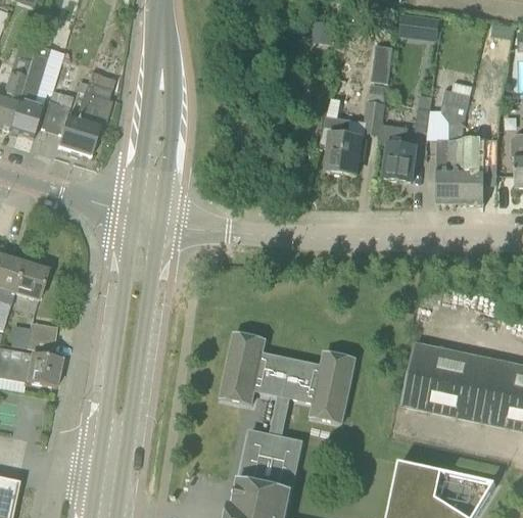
[(327,8),(331,9),(330,14),(344,16),(346,3),(332,2),(331,3),(328,2),(327,8)]
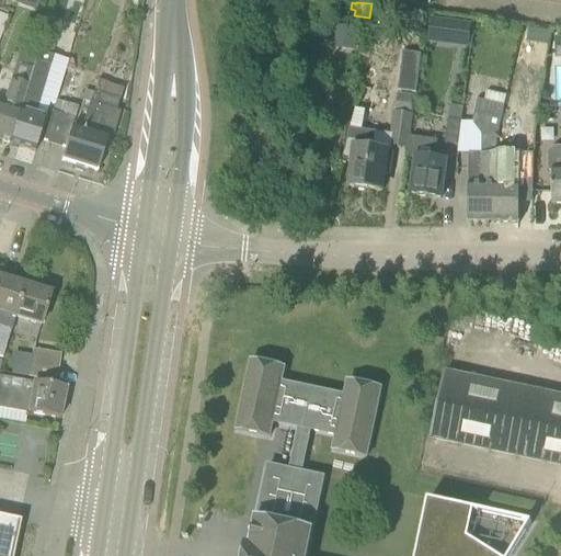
[(52,12),(47,26),(46,27),(52,29),(57,31),(61,15),(52,12)]
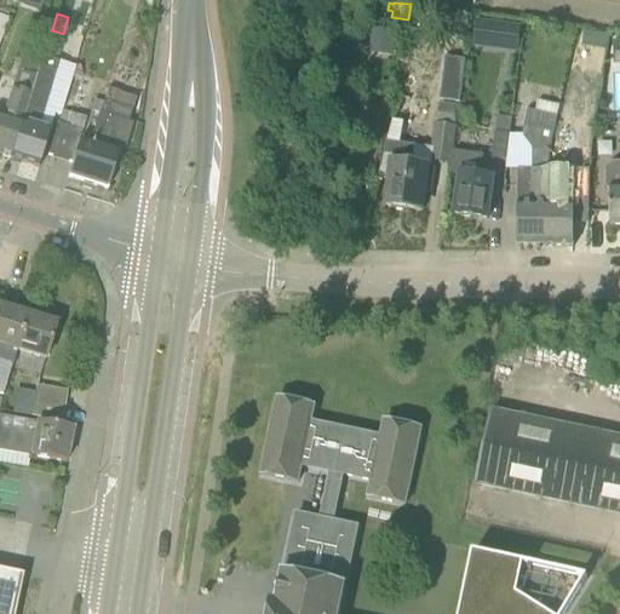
[(518,49),(522,21),(476,15),(472,42),(518,49)]
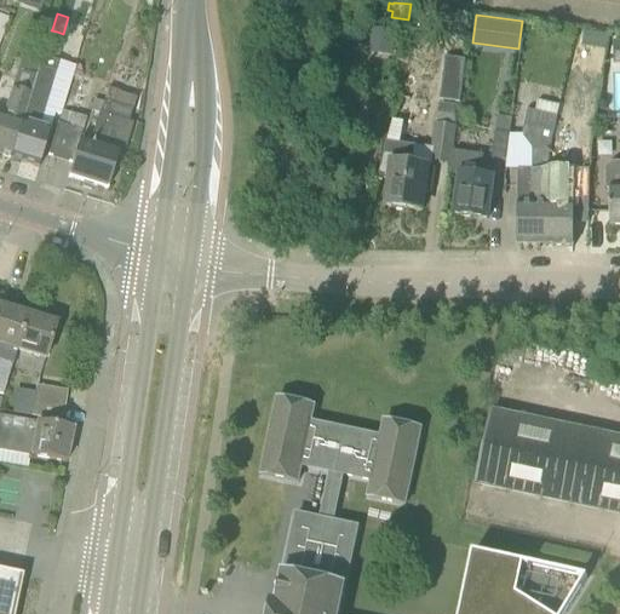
[(371,24),(369,41),(394,44),(395,27),(371,24)]
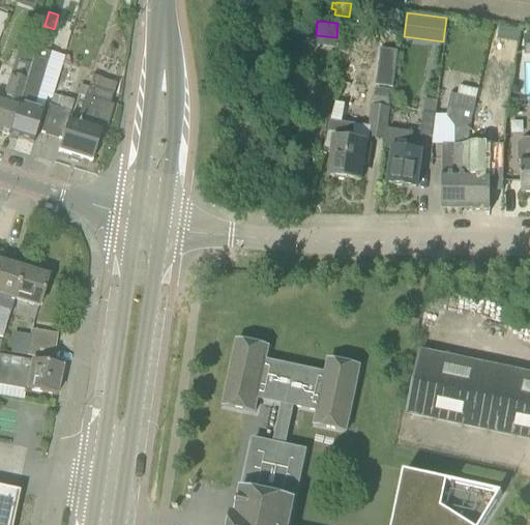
[(41,30),(37,41),(50,46),(54,33),(48,31),(41,30)]
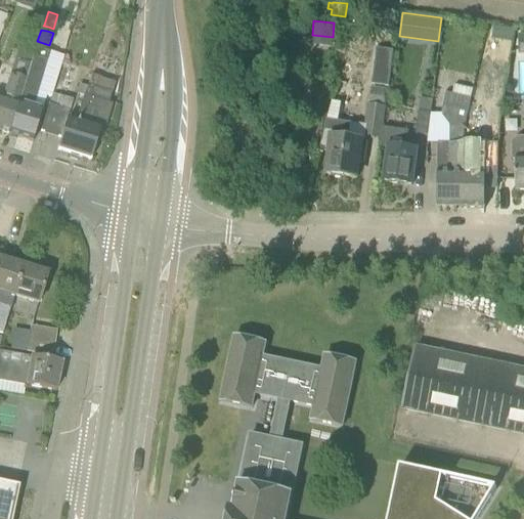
[(9,131),(33,138),(43,106),(47,92),(51,93),(52,90),(64,52),(51,48),(36,44),(31,60),(9,131)]
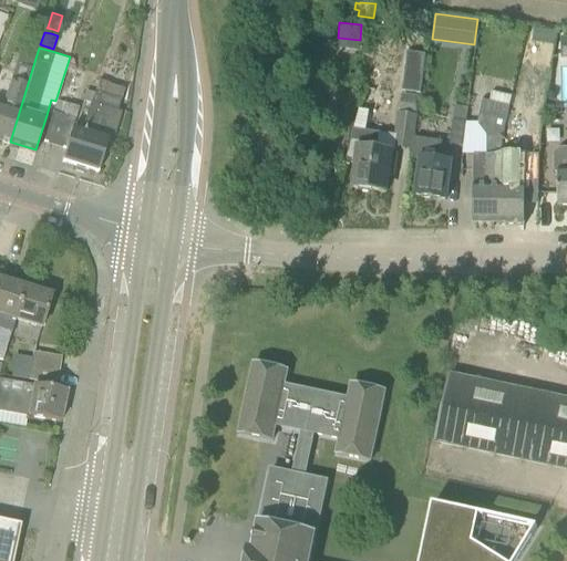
[(402,87),(420,91),(426,51),(409,49),(402,87)]
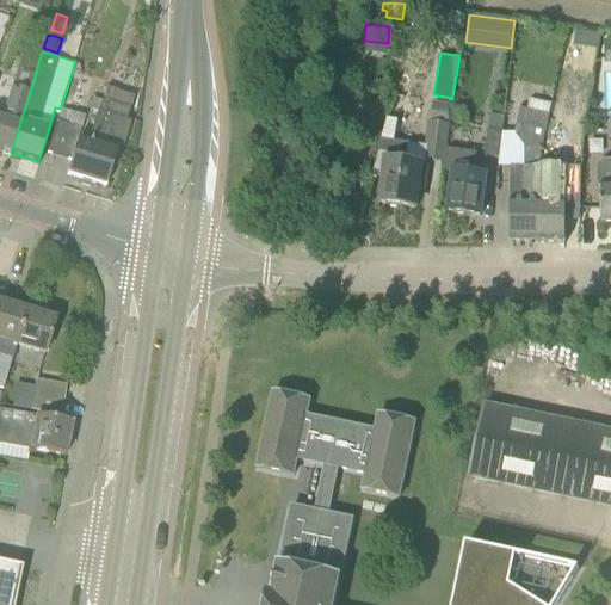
[(0,109),(0,148),(11,153),(36,71),(19,66),(5,110),(0,109)]
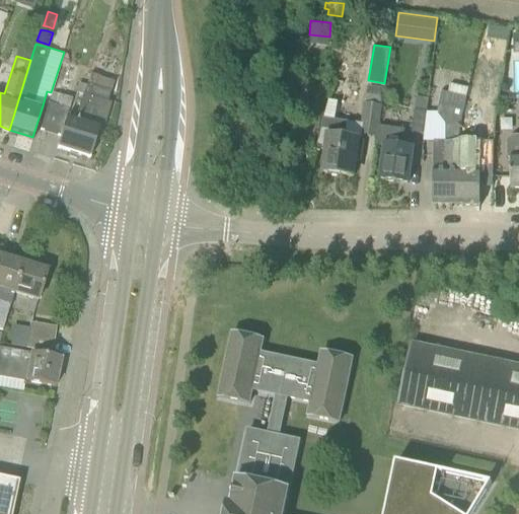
[(93,63),(88,81),(87,81),(76,118),(67,115),(73,95),(52,89),(51,92),(46,108),(41,127),(61,133),(57,144),(90,155),(100,126),(102,126),(112,98),(108,98),(116,70),(93,63)]
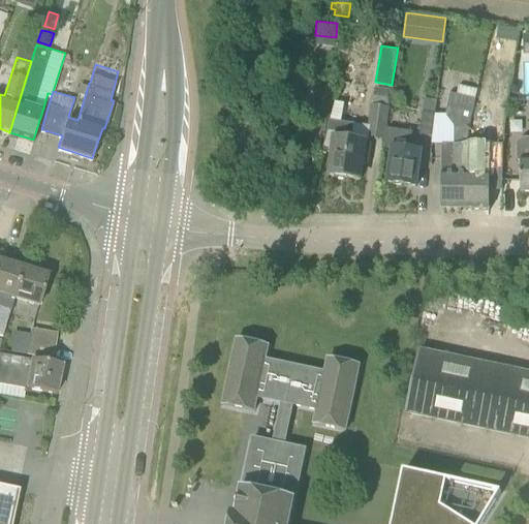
[(454,122),(454,141),(442,141),(442,206),(466,206),(467,142),(474,112),(472,112),(478,87),(460,82),(458,92),(450,90),(445,111),(454,122)]
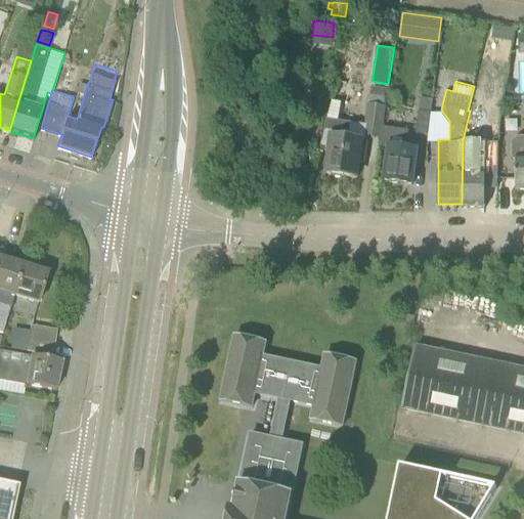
[(332,98),(328,116),(339,118),(341,99),(332,98)]
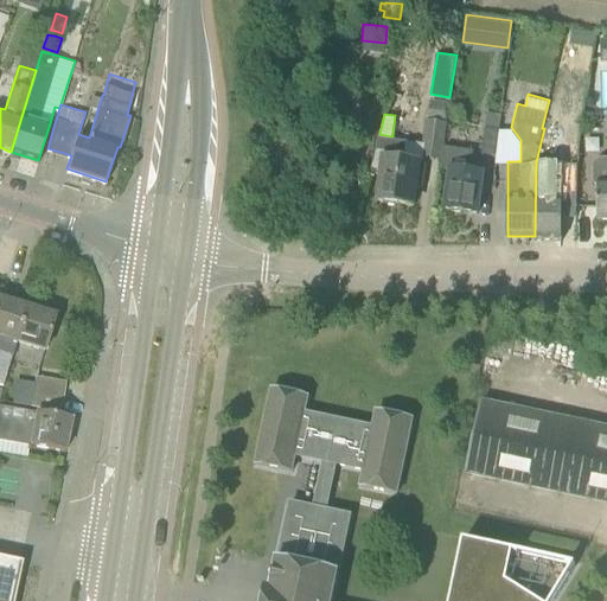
[(425,154),(442,155),(443,144),(447,120),(428,117),(427,116),(426,117),(422,140),(426,140),(425,154)]
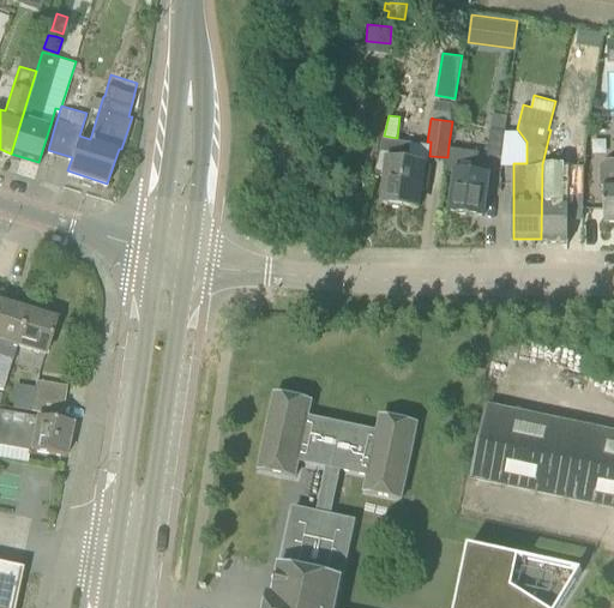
[(503,155),(506,127),(505,128),(491,126),(488,152),(503,155)]
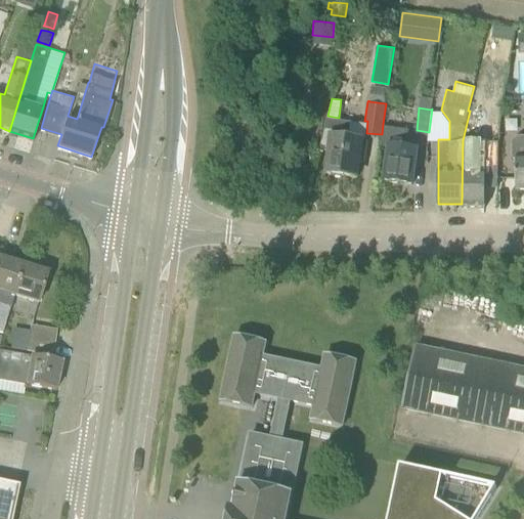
[(462,204),(486,205),(486,167),(475,167),(476,124),(476,113),(470,111),(463,140),(462,204)]
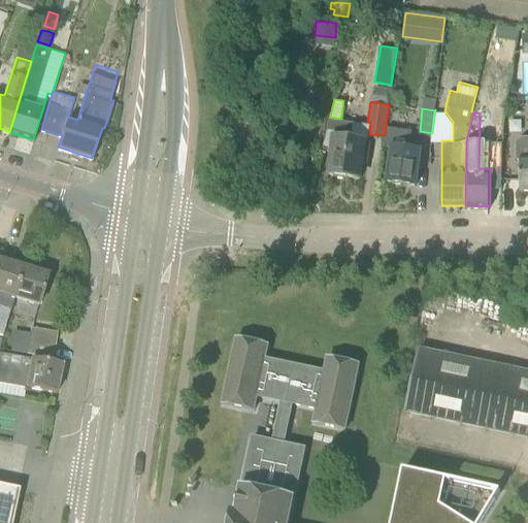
[(365,138),(351,137),(354,120),(341,119),(330,117),(322,148),(333,149),(330,171),(360,175),(363,154),(366,154),(368,139),(365,138)]
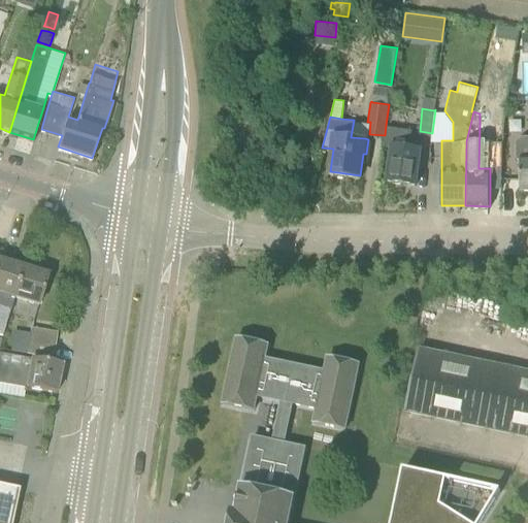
[(413,128),(386,125),(385,135),(384,144),(392,145),(388,180),(416,184),(421,140),(410,138),(413,128)]
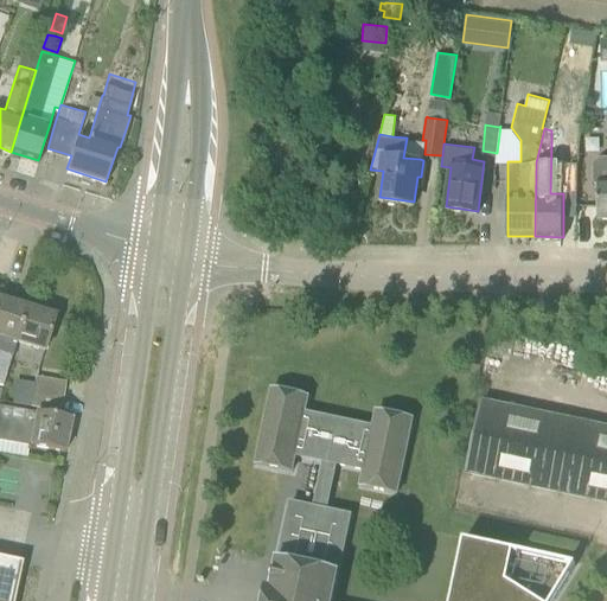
[(596,180),(599,217),(606,216),(606,154),(600,154),(594,159),(594,181),(596,180)]
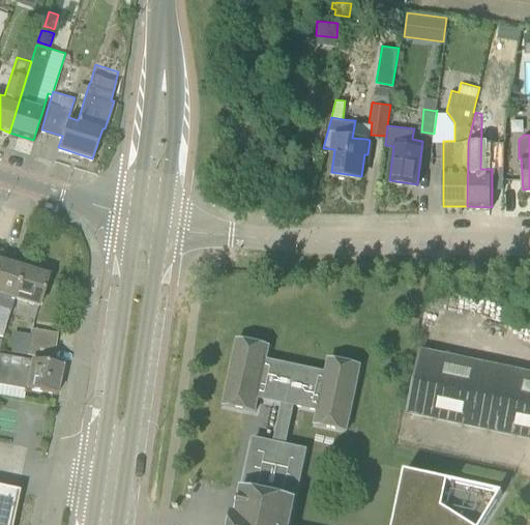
[(24,266),(0,258),(0,304),(9,308),(12,309),(16,296),(15,296),(24,266)]
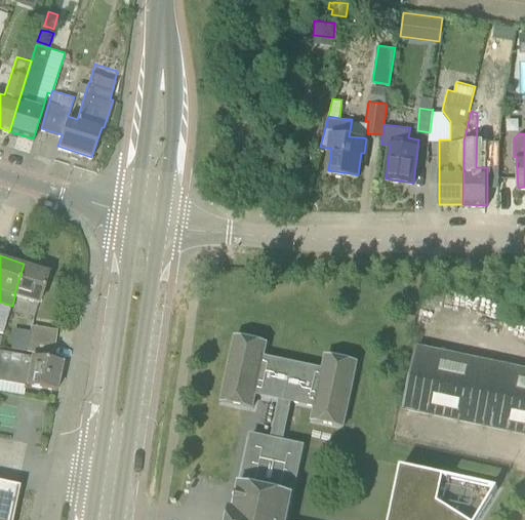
[(14,293),(15,293),(39,301),(48,272),(24,264),(14,293)]
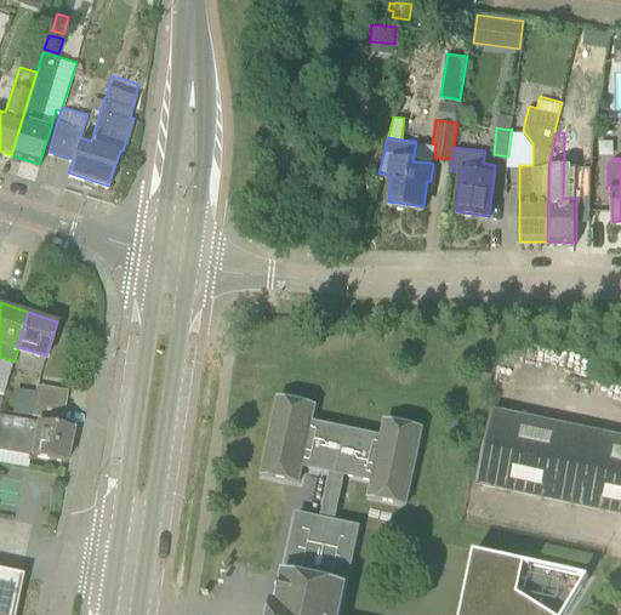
[(60,376),(66,349),(51,346),(44,373),(60,376)]
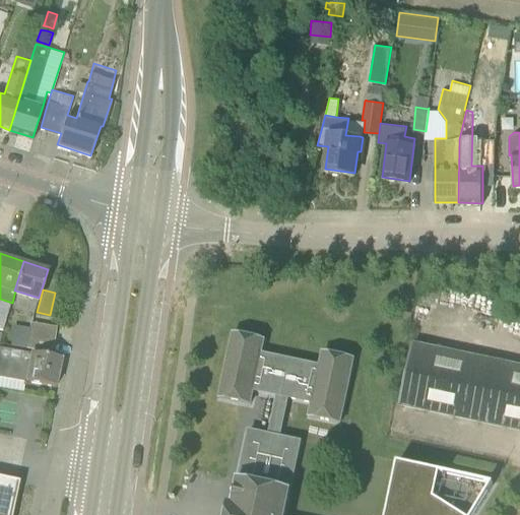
[(9,302),(0,299),(0,327),(2,328),(10,304),(8,304),(9,302)]
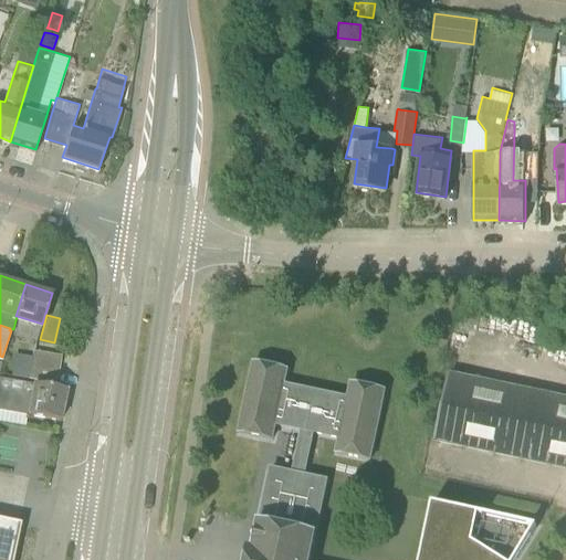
[(60,367),(62,354),(34,348),(31,362),(60,367)]
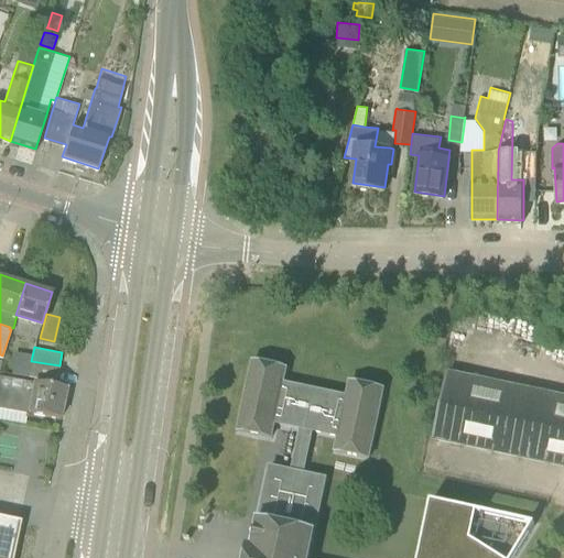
[(310,438),(336,444),(335,448),(369,455),(383,386),(350,380),(347,394),(283,381),(286,365),(253,359),(238,427),(271,435),(271,434),(277,435),(252,545),(248,544),(245,557),(512,557),(535,522),(431,499),(416,557),(307,557),(314,528),(316,528),(316,526),(315,526),(326,476),(303,470),(310,438)]
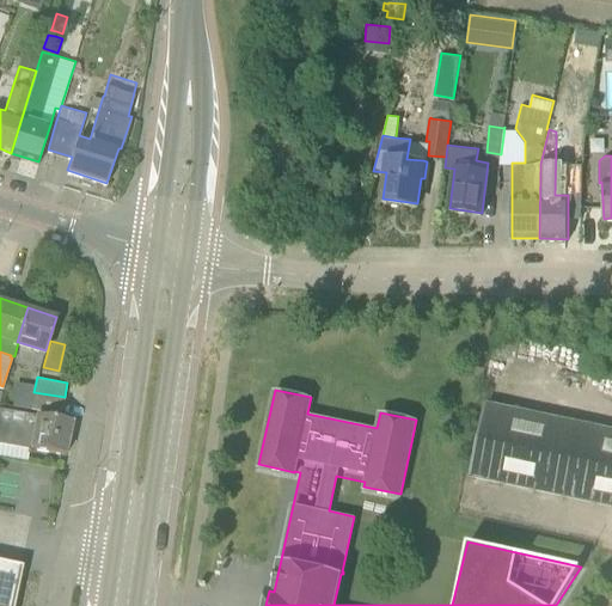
[(31,408),(61,412),(65,397),(34,392),(31,408)]
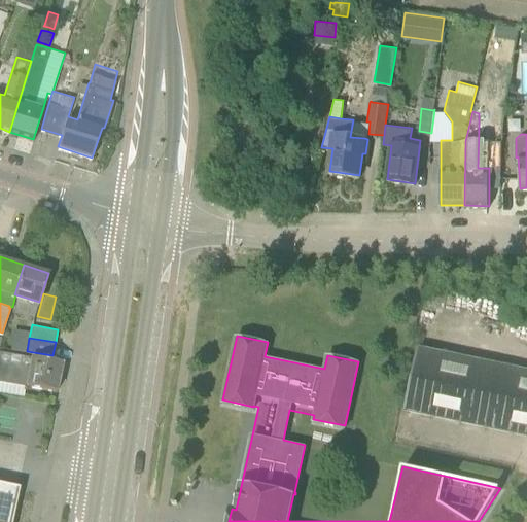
[(526,369),(418,346),(406,408),(526,433),(526,369)]
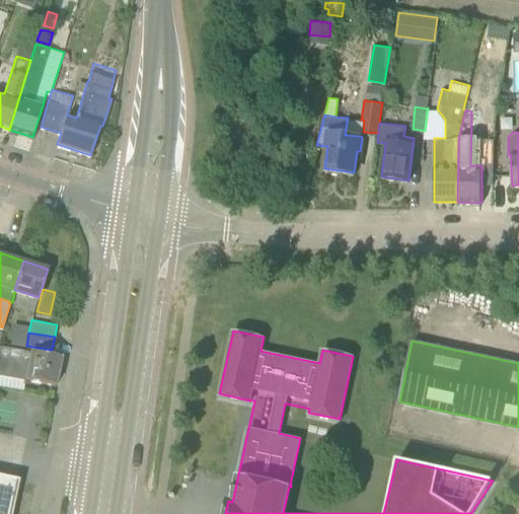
[(0,373),(56,384),(56,383),(62,356),(1,345),(0,352),(0,373)]
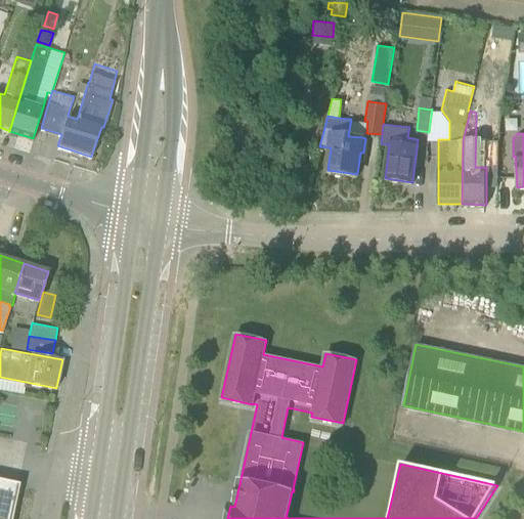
[(0,518),(11,518),(19,484),(0,479),(0,518)]
